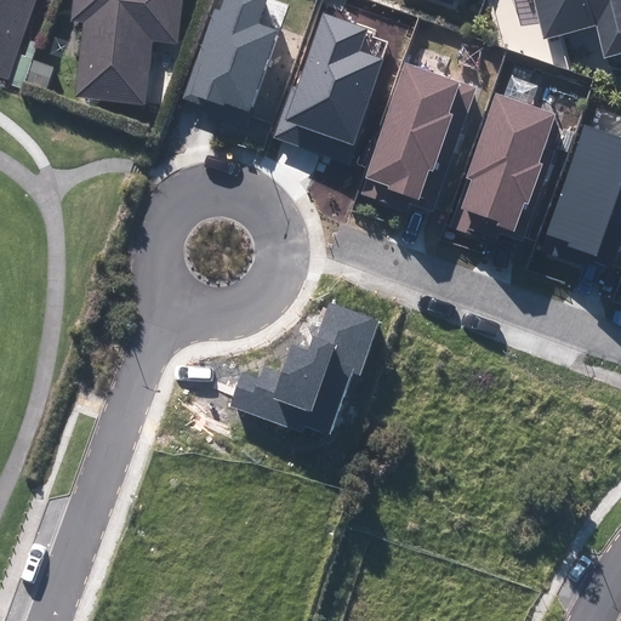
[(41,0),(0,0),(0,68),(10,73),(41,0)]
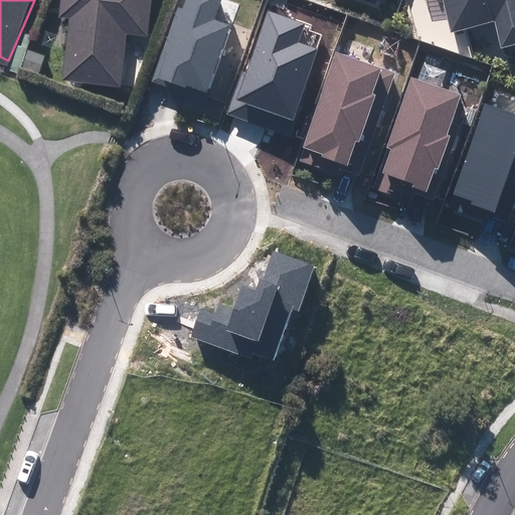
[(63,0),(63,10),(71,11),(67,73),(121,77),(124,25),(145,26),(146,0),(63,0)]
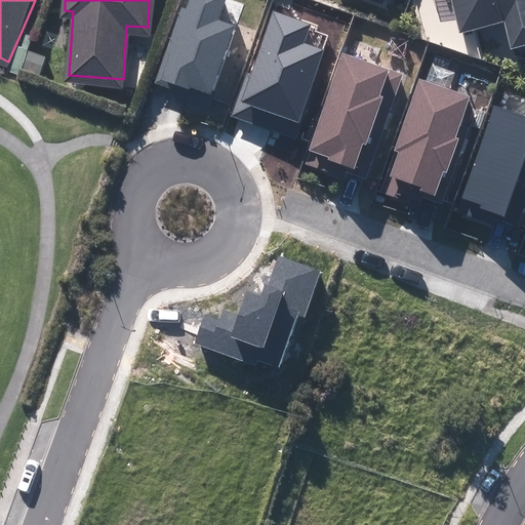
[(182,7),(155,83),(175,90),(177,85),(189,89),(190,88),(211,95),(235,25),(219,19),(226,0),(188,0),(186,8),(182,7)]
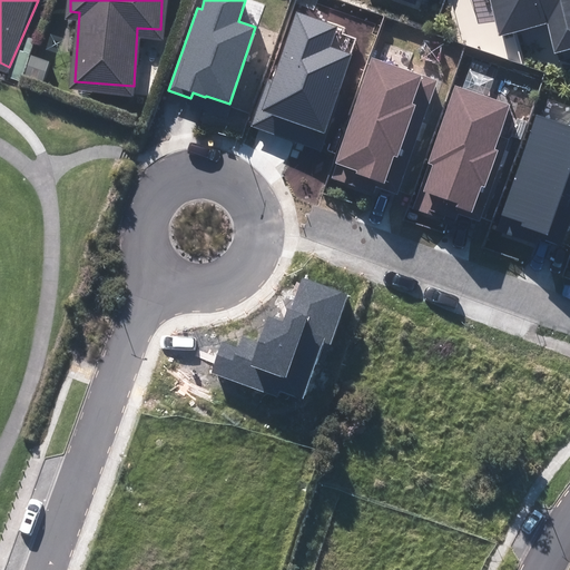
[(551,22),(561,60),(569,57),(569,0),(495,0),(507,36),(551,22)]
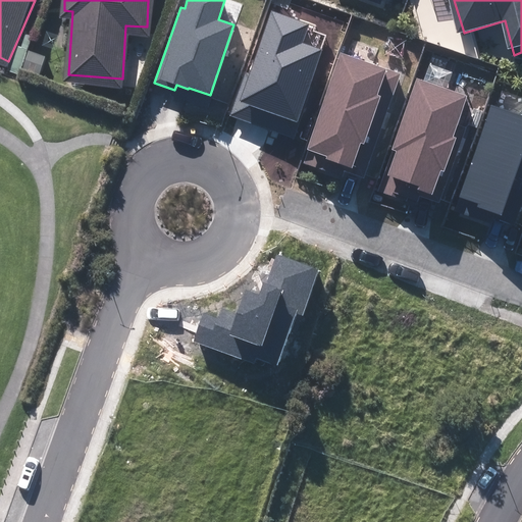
[(244,71),(228,115),(294,138),(324,50),(303,43),(310,24),(271,11),(249,73),(244,71)]
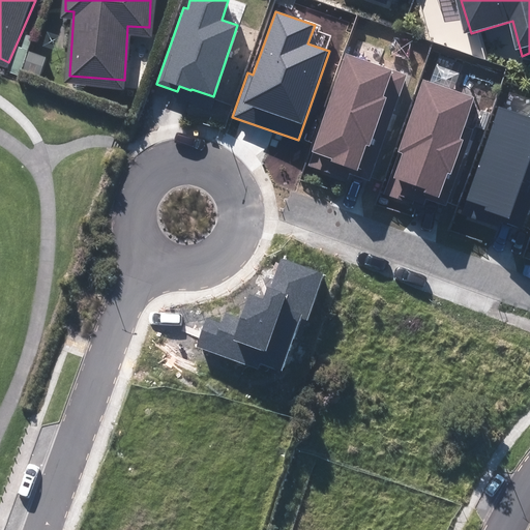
[(407,75),(346,53),(311,152),(313,153),(307,166),(346,179),(349,173),(370,180),(407,75)]
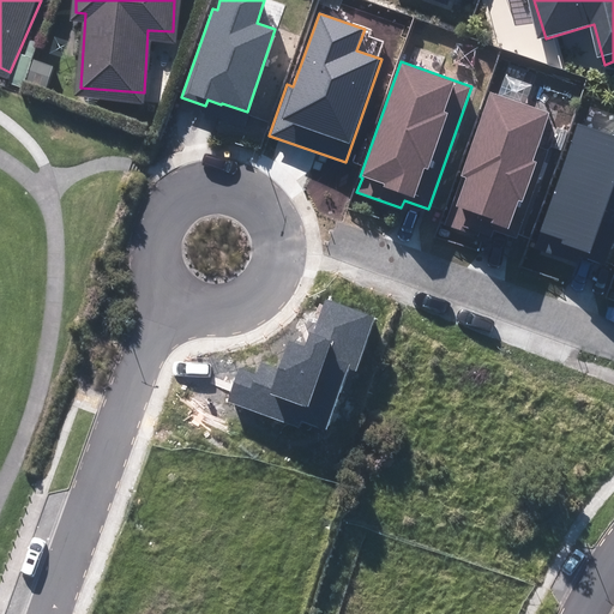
[(489,91),(444,224),(491,241),(494,232),(517,240),(548,150),(539,146),(551,113),(489,91)]
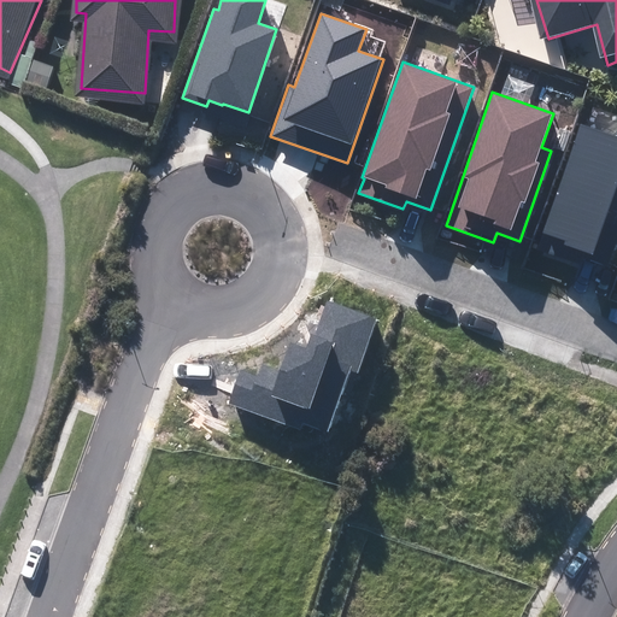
[(616,135),(580,123),(540,233),(551,238),(546,253),(580,265),(586,251),(593,254),(616,184),(616,135)]
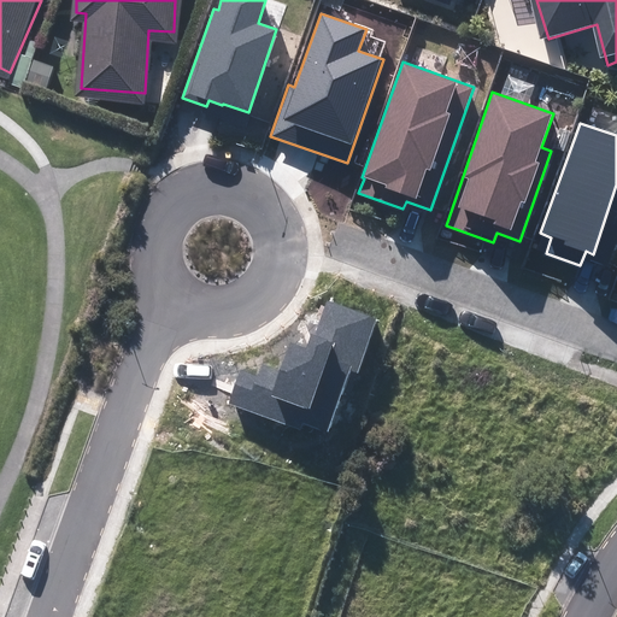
[(358,372),(377,321),(327,303),(316,335),(311,334),(306,347),(292,341),(281,371),(264,365),(259,378),(242,372),(230,404),(300,429),(303,422),(329,432),(351,370),(358,372)]
